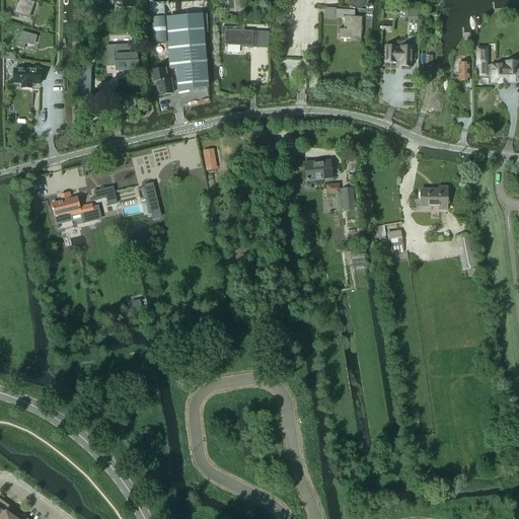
[(28,17),(31,7),(23,5),(25,1),(22,0),(18,0),(14,13),(28,17)]
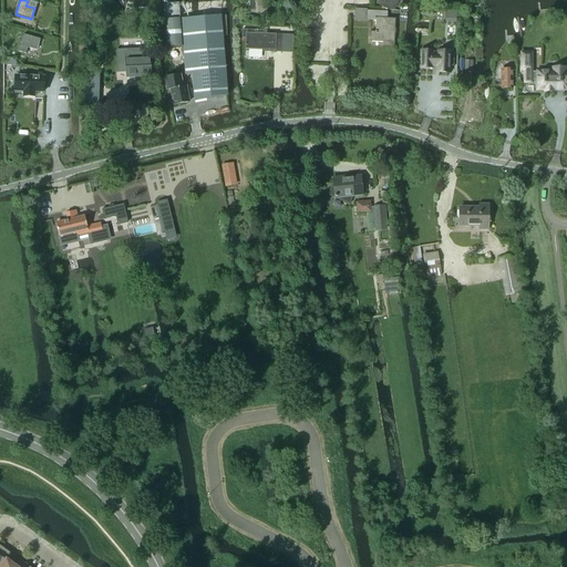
[(266,14),(267,0),(259,0),(249,0),(249,8),(248,8),(248,13),(266,14)]
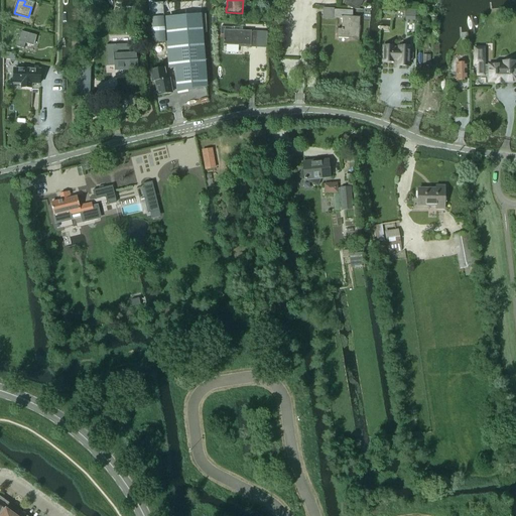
[(359,9),(363,0),(346,0),(346,2),(359,9)]
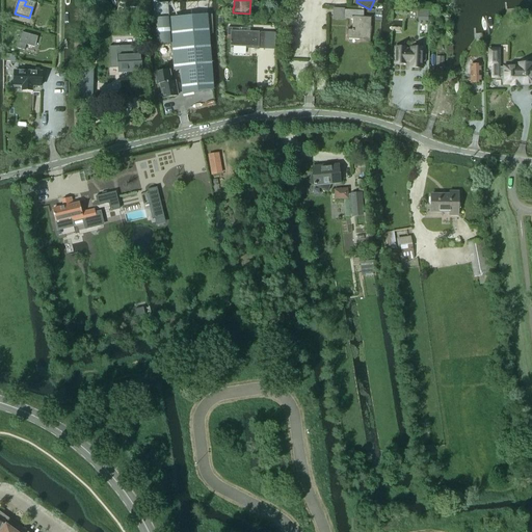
[(168,3),(153,4),(156,45),(171,44),(168,3)]
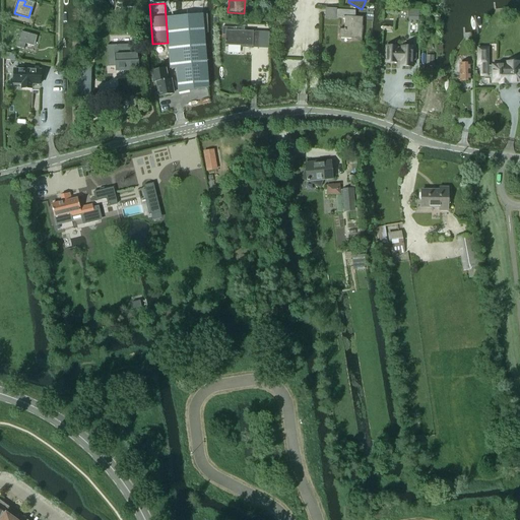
[(362,39),(363,17),(355,16),(355,10),(337,9),(336,18),(345,18),(344,29),(340,28),(339,38),(362,39)]
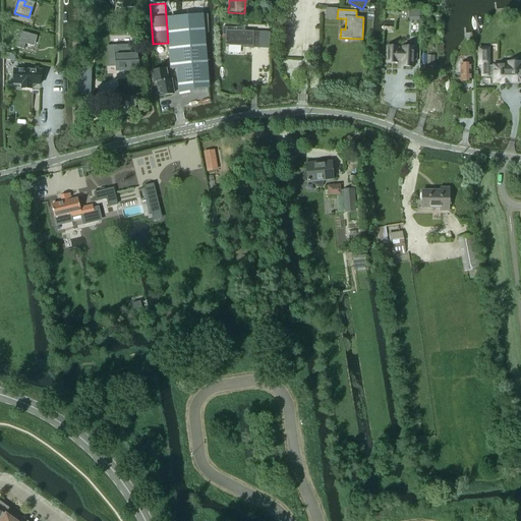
[(172,17),(174,43),(178,93),(209,88),(203,14),(172,17)]
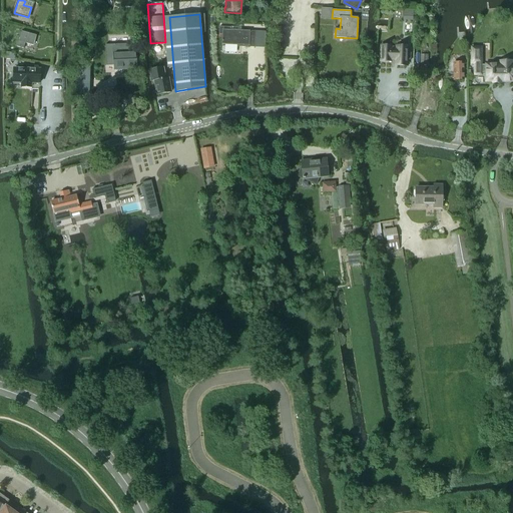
[(254,47),(255,31),(231,30),(231,27),(219,26),(219,34),(222,34),(222,44),(224,44),(224,46),(237,46),(237,47),(239,47),(239,44),(249,45),(249,47),(254,47)]
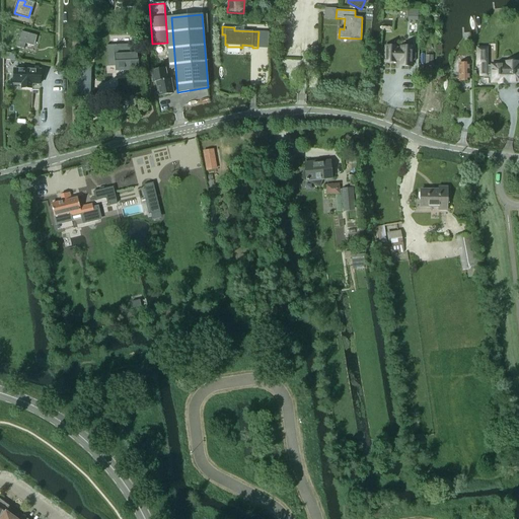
[(33,46),(36,35),(21,31),(17,47),(23,49),(25,44),(33,46)]
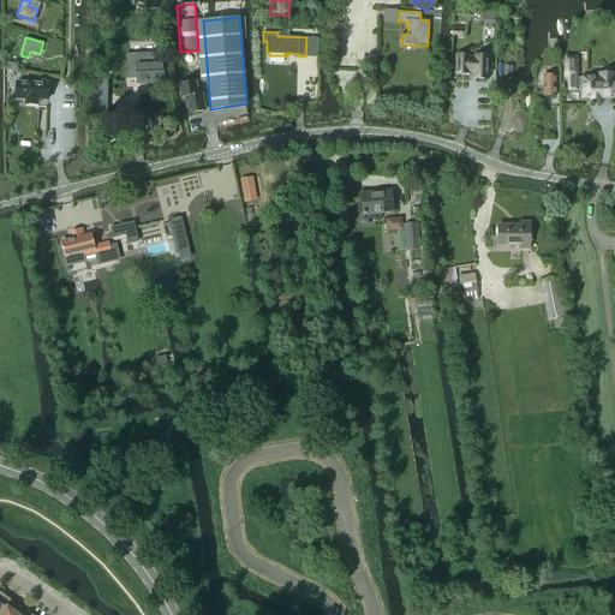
[(162,53),(126,54),(127,78),(137,78),(137,83),(163,82),(162,58),(162,53)]
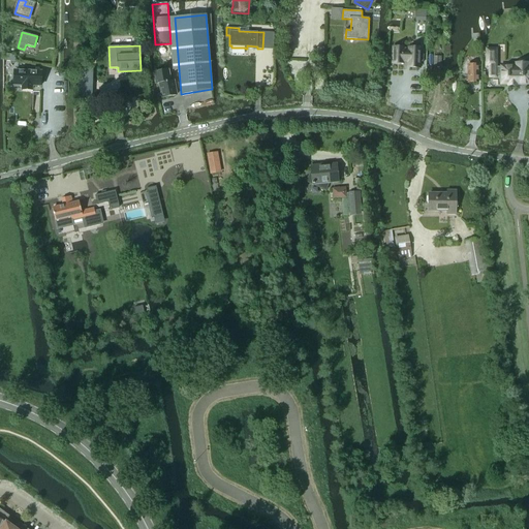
[(393,47),(392,64),(403,64),(408,64),(408,68),(421,68),(421,48),(408,47),(408,48),(404,48),(404,47),(393,47)]
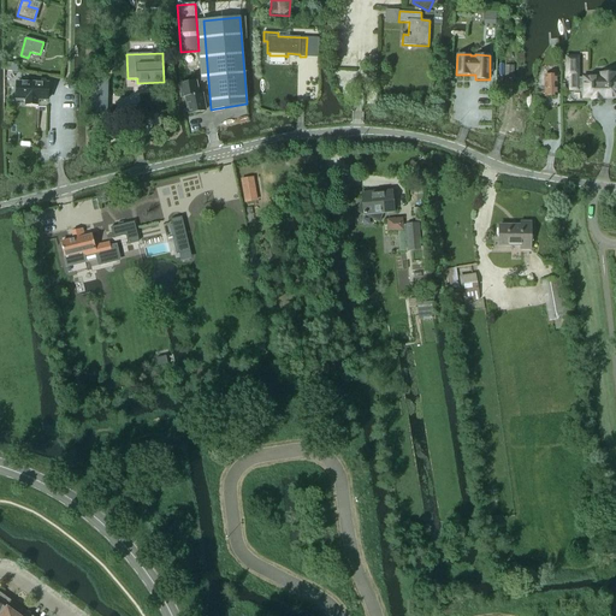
[(578,57),(566,57),(566,76),(569,76),(569,90),(578,90),(578,87),(578,78),(578,57)]
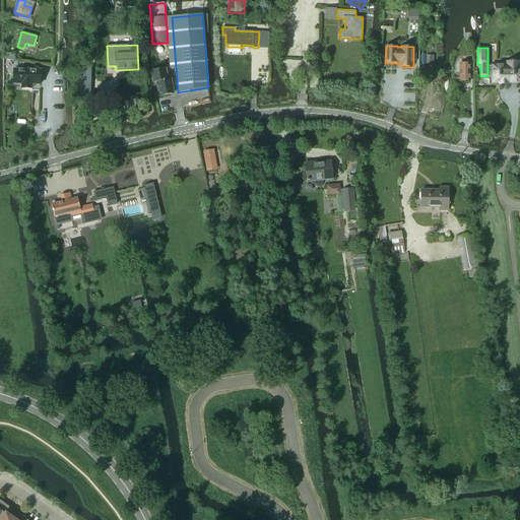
[(507,66),(488,66),(488,73),(493,73),(493,82),(500,82),(500,84),(507,84),(507,82),(519,81),(519,65),(518,66),(518,63),(507,63),(507,66)]
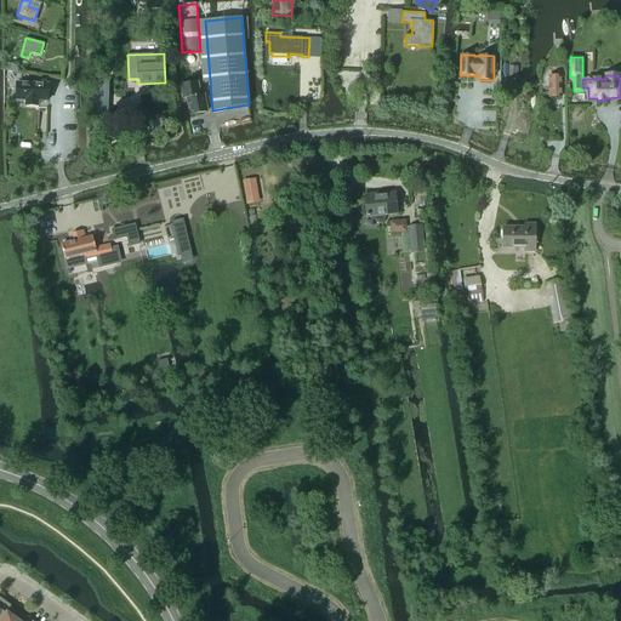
[(550,97),(560,97),(560,77),(548,77),(550,97)]
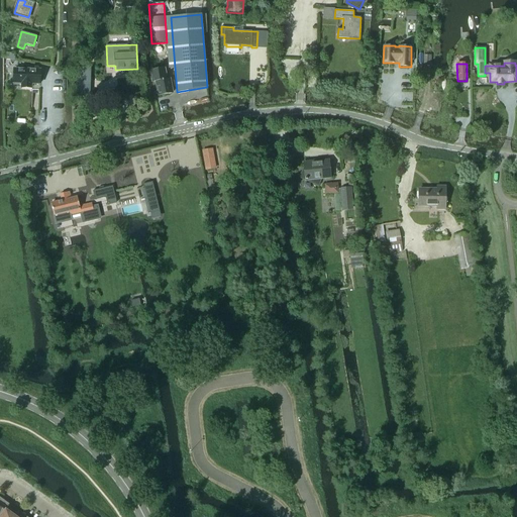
[(164,80),(162,69),(154,70),(150,71),(151,80),(156,80),(159,96),(172,93),(169,79),(164,80)]
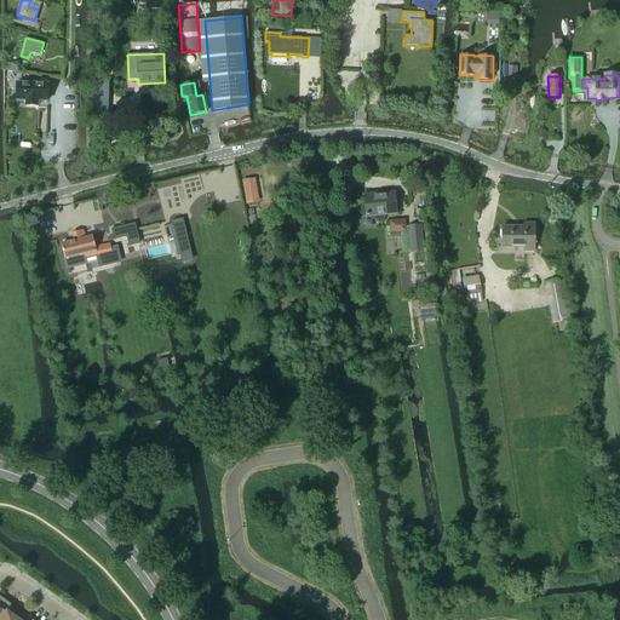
[(17,84),(16,99),(24,99),(24,105),(38,105),(38,99),(47,101),(47,85),(17,84)]
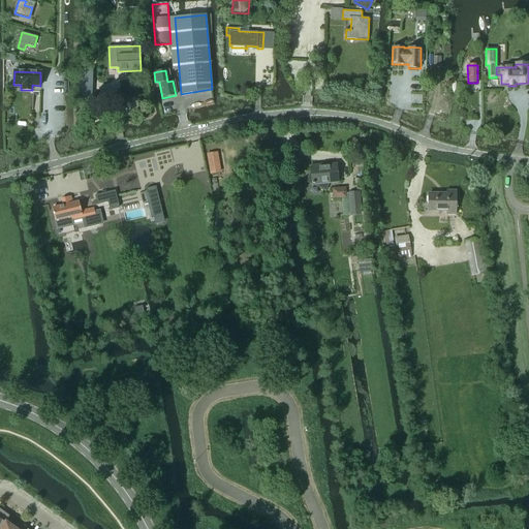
[(310,172),(305,182),(325,191),(330,182),(338,182),(336,164),(311,166),(311,172),(310,172)]
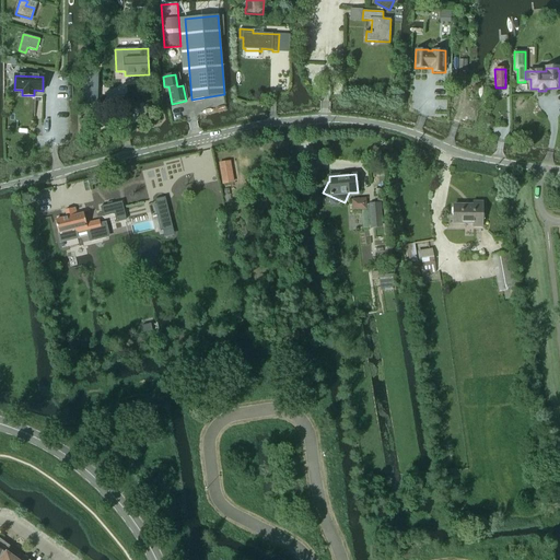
[(163,231),(173,229),(165,197),(155,199),(163,231)]
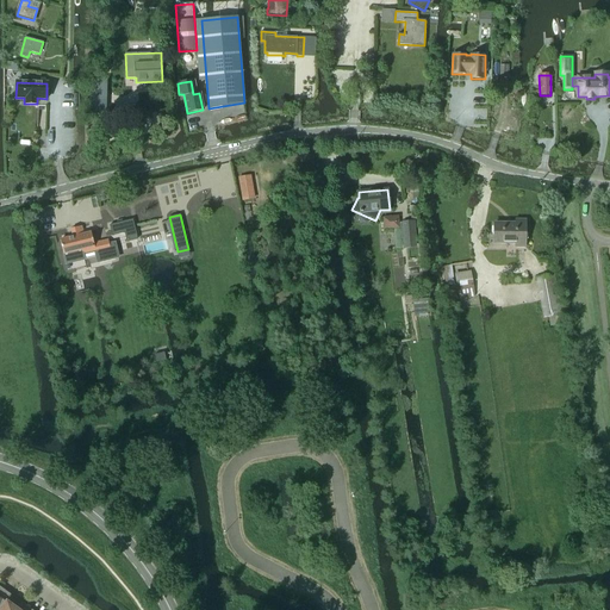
[(398,216),(384,218),(385,229),(399,228),(398,216)]
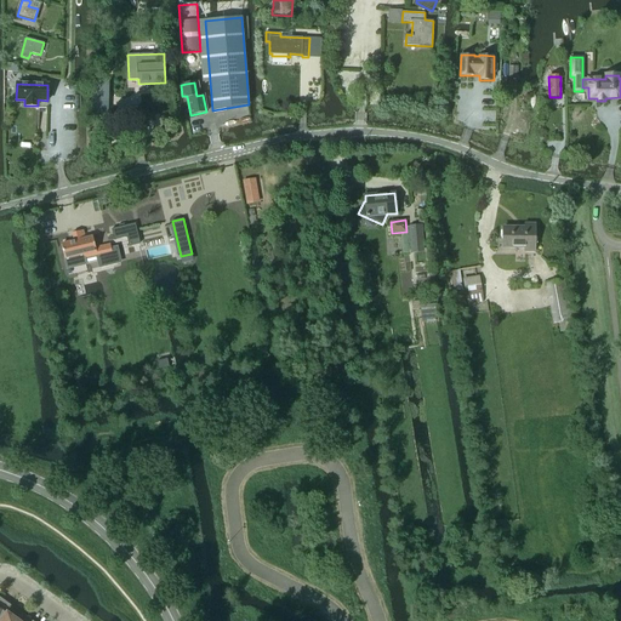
[(136,222),(112,229),(114,240),(127,237),(129,246),(141,243),(136,222)]
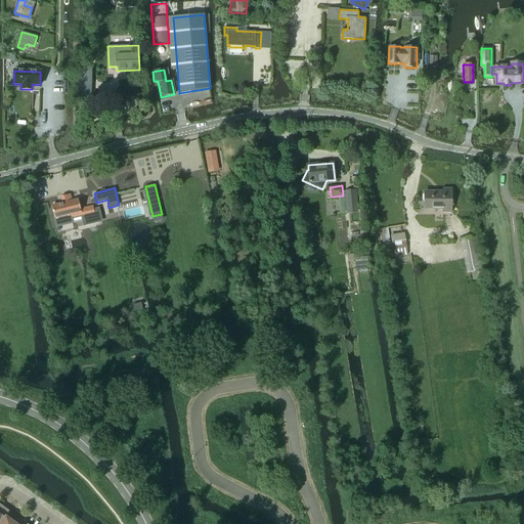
[(451,212),(451,189),(442,189),(442,192),(424,192),(424,208),(442,208),(442,212),(451,212)]
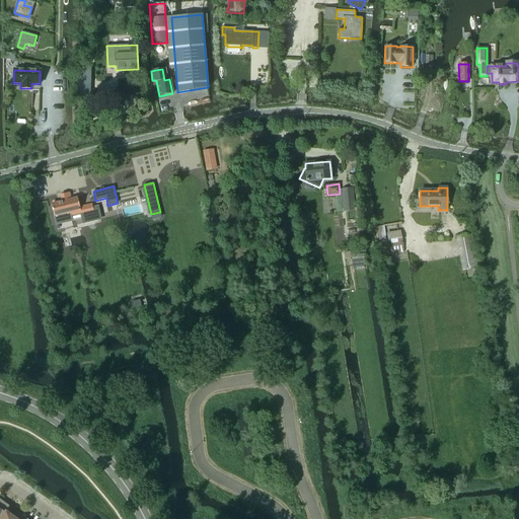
[(353,189),(342,191),(343,212),(355,211),(353,189)]
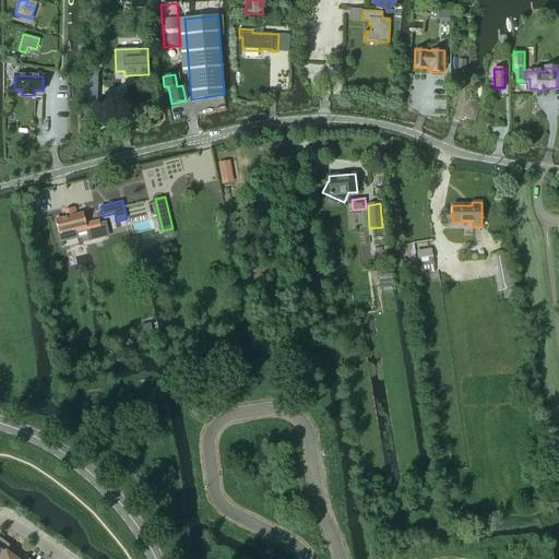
[(67,217),(55,221),(60,241),(76,238),(76,235),(87,232),(90,240),(103,237),(102,234),(108,233),(106,222),(100,223),(100,222),(86,225),(84,215),(76,216),(74,207),(66,210),(67,217)]
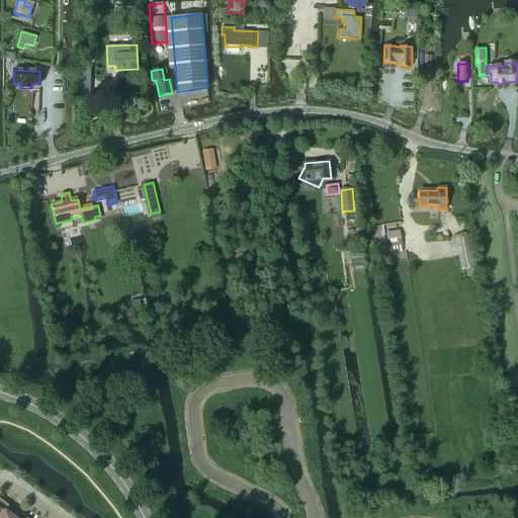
[(400,230),(385,233),(390,254),(403,252),(400,230)]
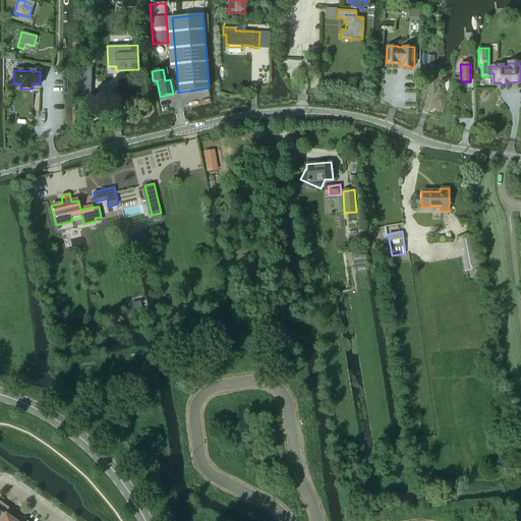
[(480,277),(479,269),(473,235),(458,237),(464,272),(468,271),(469,279),(480,277)]
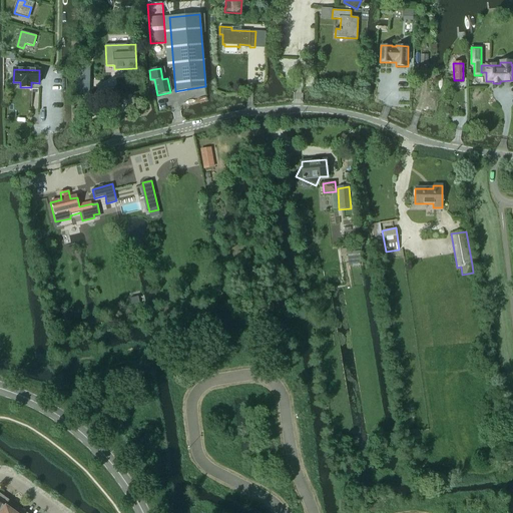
[(348,264),(360,263),(362,263),(361,250),(359,251),(347,252),(348,264)]
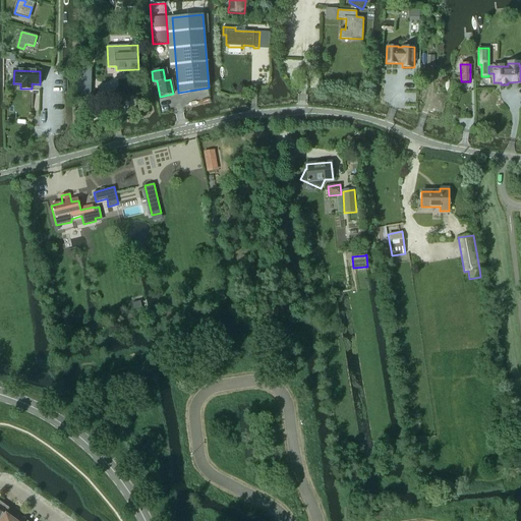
[(131,303),(133,309),(141,307),(140,301),(131,303)]
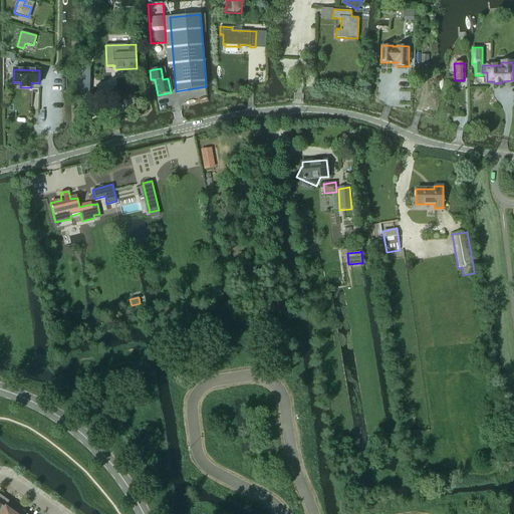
[(0,513),(12,513),(17,507),(0,494),(0,513)]
